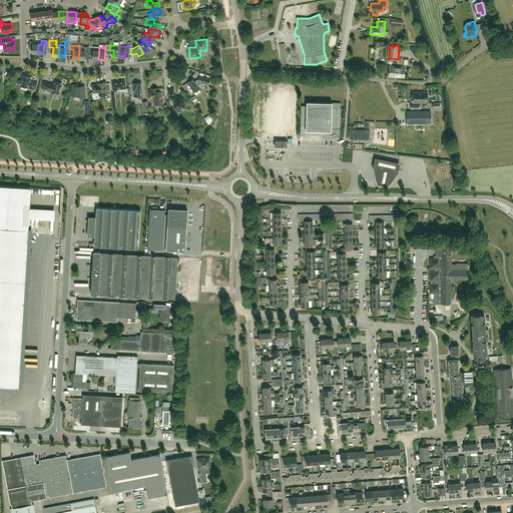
[(89,50),(89,47),(82,46),(82,50),(79,50),(78,59),(84,60),(85,50),(89,50)]
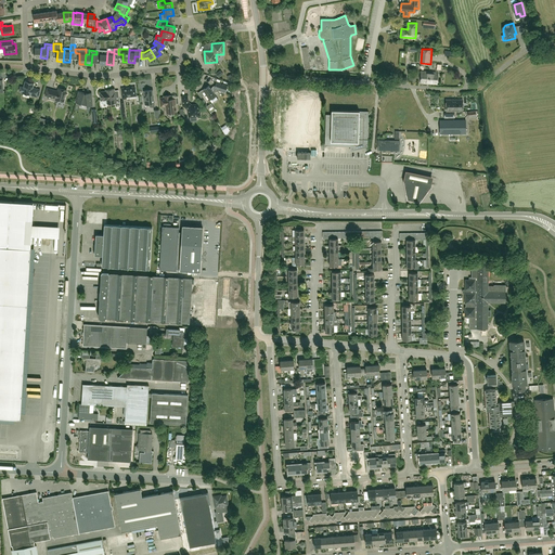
[(100,64),(106,64),(107,51),(103,50),(97,50),(97,51),(97,54),(101,54),(100,64)]
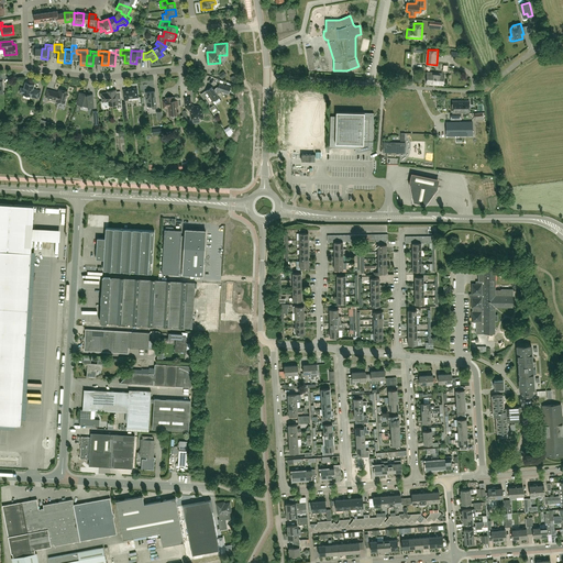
[(434,74),(435,74),(437,73),(427,72),(427,84),(434,85),(434,74)]
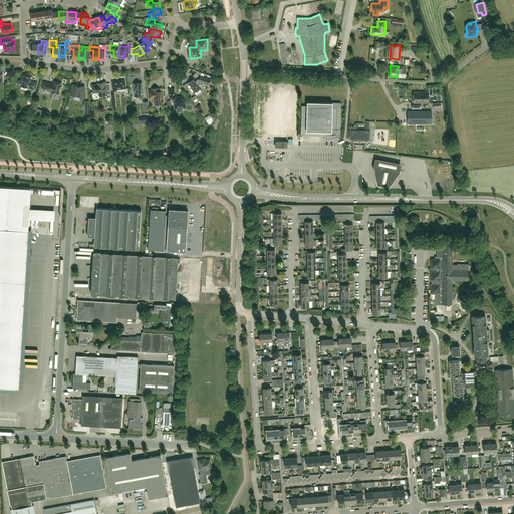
[(406,67),(399,66),(398,67),(397,67),(397,77),(405,78),(406,67)]
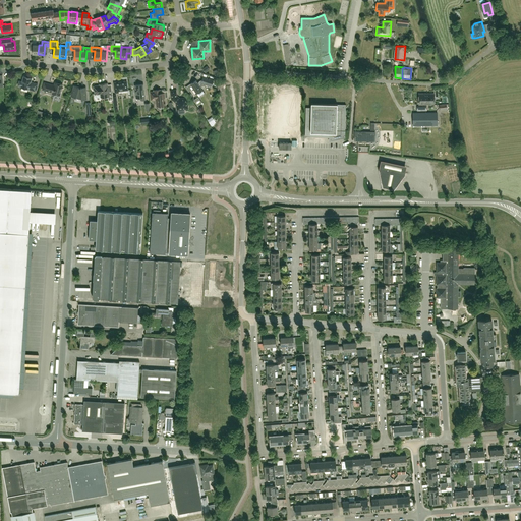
[(32,78),(23,76),(22,81),(19,80),(18,85),(21,87),(20,88),(29,90),(29,89),(36,91),(38,84),(31,82),(32,78)]
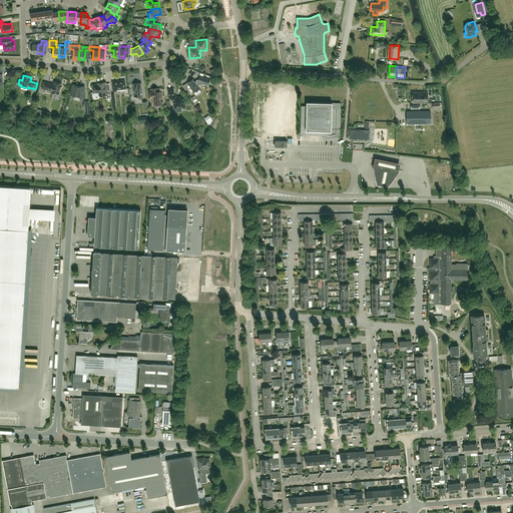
[(193,79),(187,82),(193,92),(199,89),(198,86),(202,84),(207,86),(208,84),(210,79),(199,75),(199,78),(194,81),(193,79)]
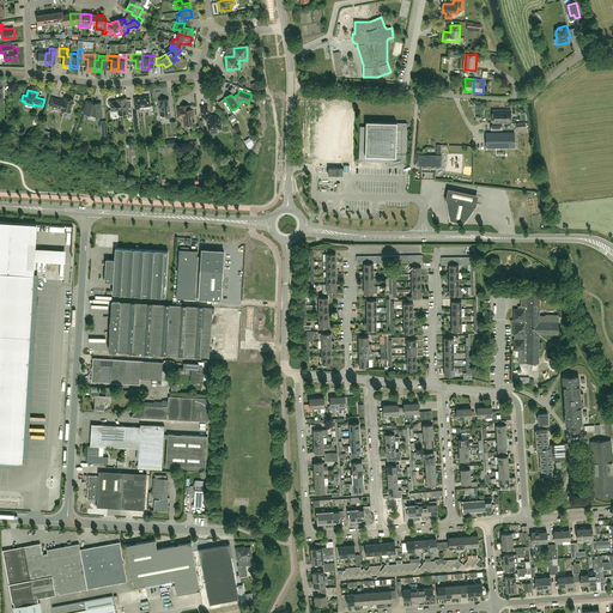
[(150,105),(150,96),(134,98),(135,108),(137,108),(137,109),(139,109),(139,107),(150,105)]
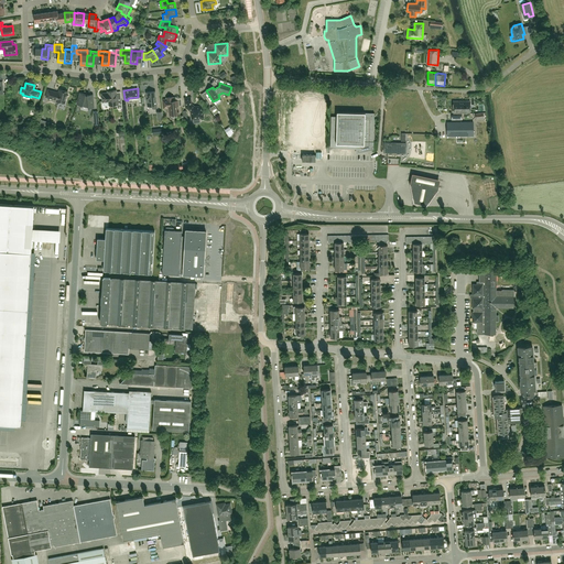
[(65,104),(68,91),(60,89),(58,93),(47,89),(46,97),(56,100),(56,101),(65,104)]
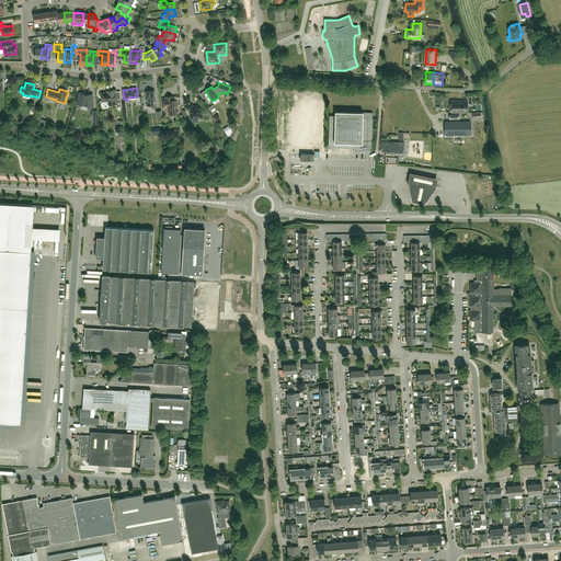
[(103,105),(109,104),(117,104),(115,90),(107,91),(107,92),(101,93),(103,105)]
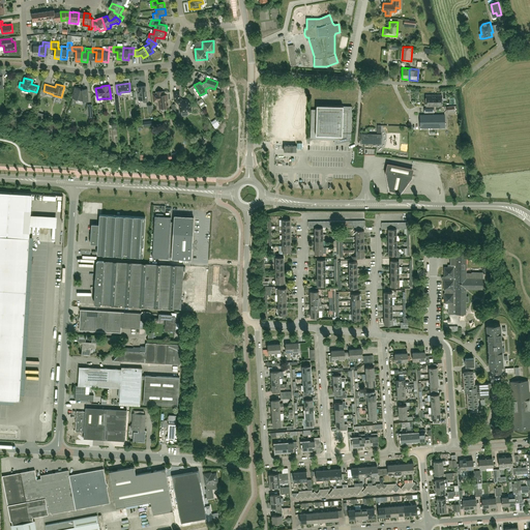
[(146,86),(138,87),(138,91),(137,91),(138,95),(139,99),(143,99),(143,101),(148,101),(147,93),(146,93),(146,86)]
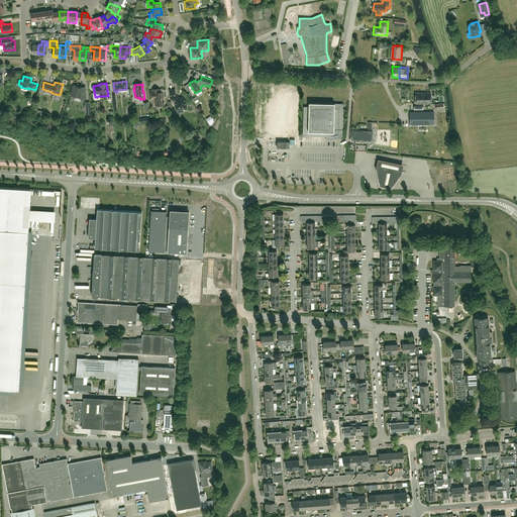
[(73,85),(71,95),(76,97),(76,96),(81,98),(81,99),(86,98),(85,87),(80,87),(78,87),(78,86),(73,85)]
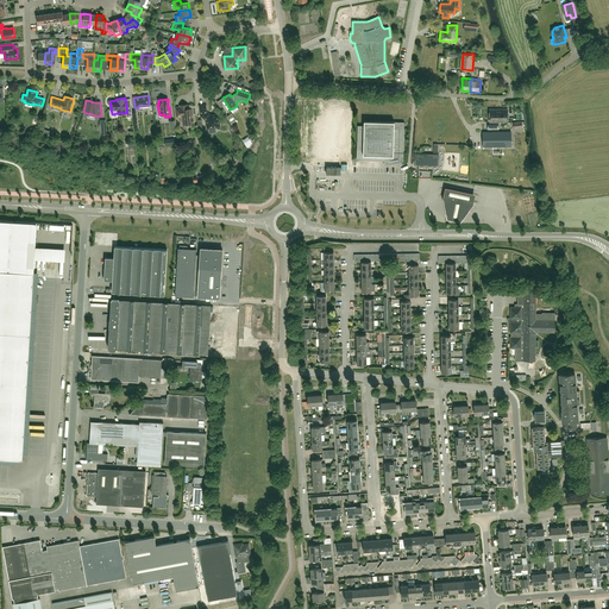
[(180,105),(180,107),(175,107),(176,117),(182,117),(183,124),(184,124),(186,126),(187,126),(190,126),(192,125),(192,124),(194,123),(193,114),(196,114),(195,106),(187,107),(187,105),(180,105)]
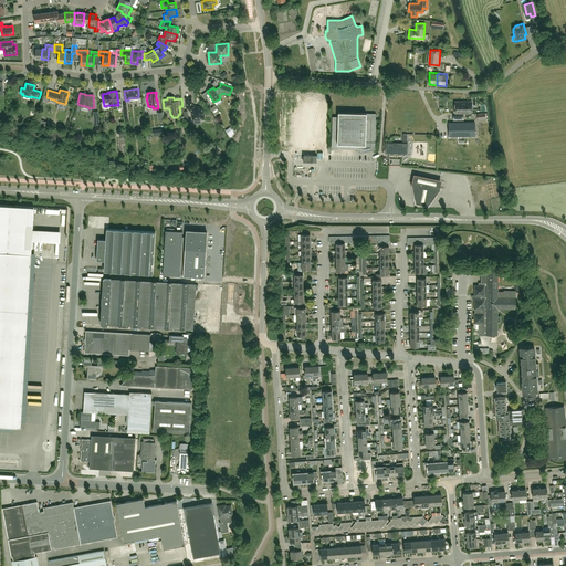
[(186,98),(187,107),(192,112),(194,118),(201,117),(201,118),(202,118),(205,116),(205,115),(203,114),(202,107),(196,107),(192,104),(191,98),(186,98)]
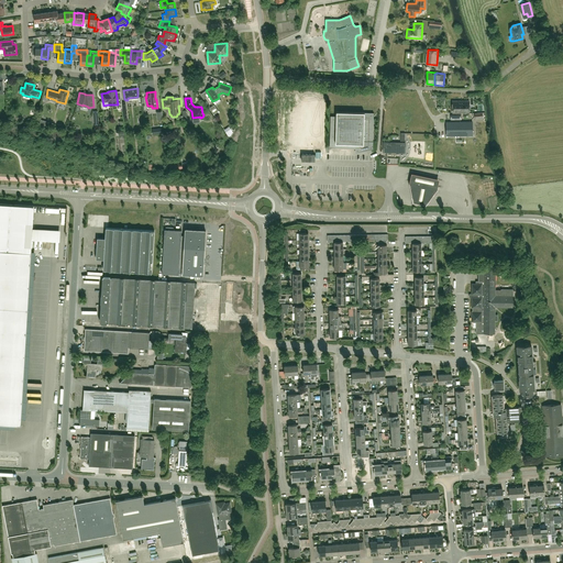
[(337,112),(337,117),(330,116),(330,139),(330,147),(344,148),(362,148),(362,151),(362,152),(371,150),(373,148),(373,142),(374,117),(374,113),(337,112)]
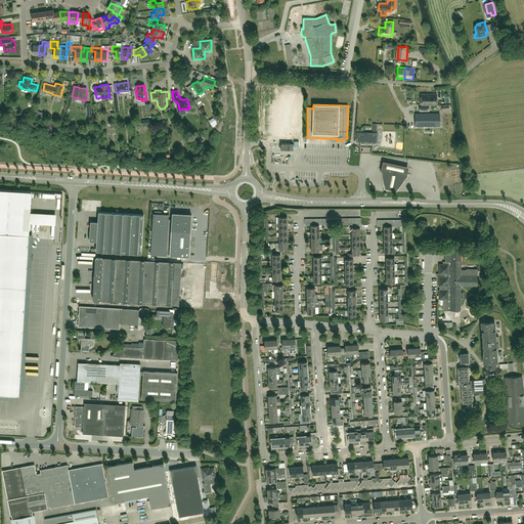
[(416,122),(416,127),(436,126),(435,113),(422,114),(422,122),(416,122)]
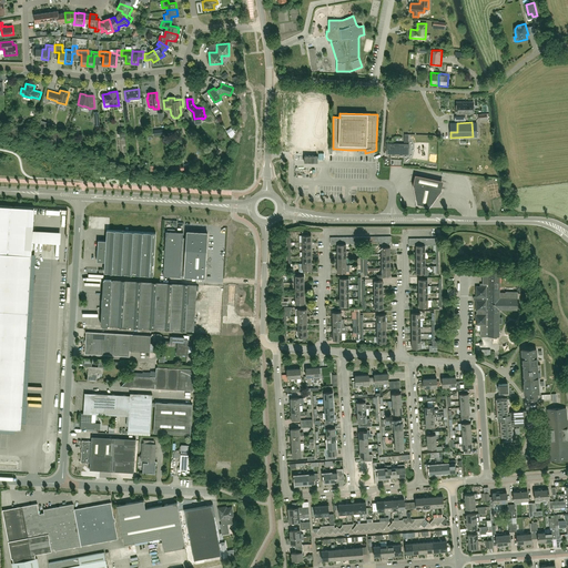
[(416,185),(418,185),(425,188),(425,186),(426,186),(426,188),(434,189),(438,190),(438,188),(440,188),(440,184),(442,181),(416,175),(416,180),(415,182),(417,183),(416,185)]
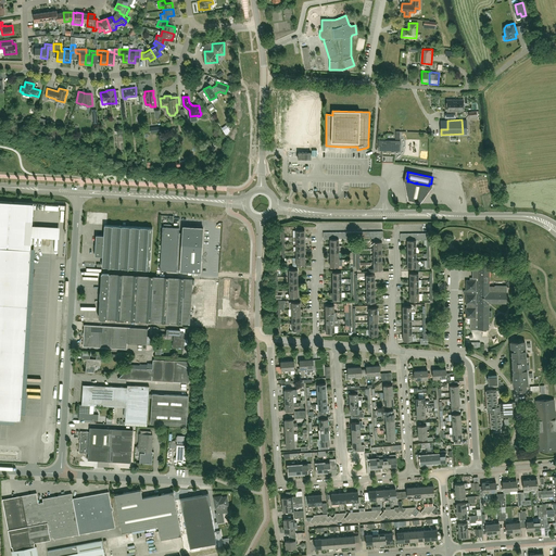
[(409,181),(407,181),(404,181),(407,201),(419,204),(431,187),(431,186),(429,186),(425,185),(417,184),(417,182),(416,182),(416,184),(409,181)]
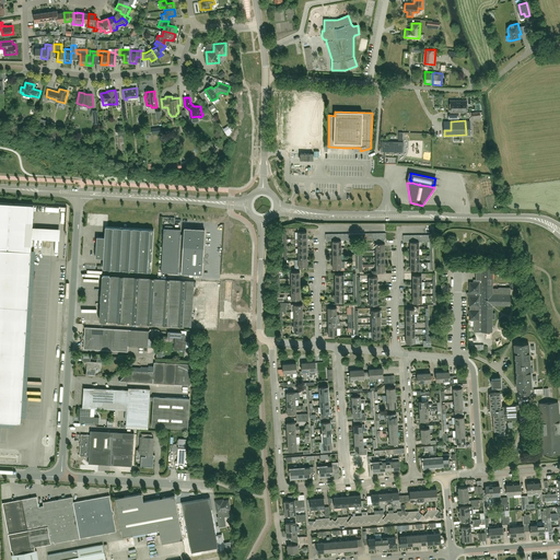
[(0,421),(21,423),(34,205),(0,201),(0,421)]
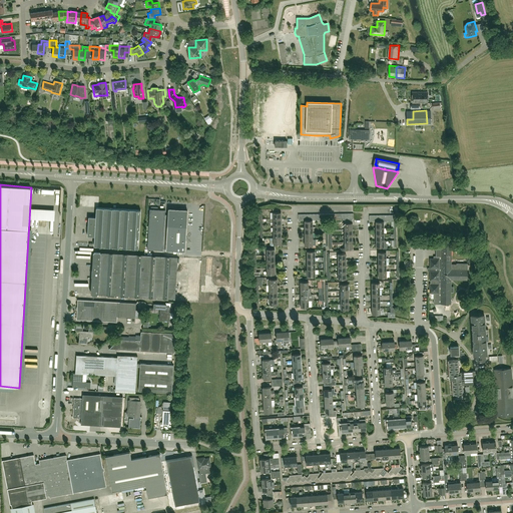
[(162,249),(166,249),(166,250),(185,251),(187,210),(168,209),(168,215),(165,214),(165,209),(158,208),(158,207),(151,206),(151,208),(150,208),(147,248),(162,249)]
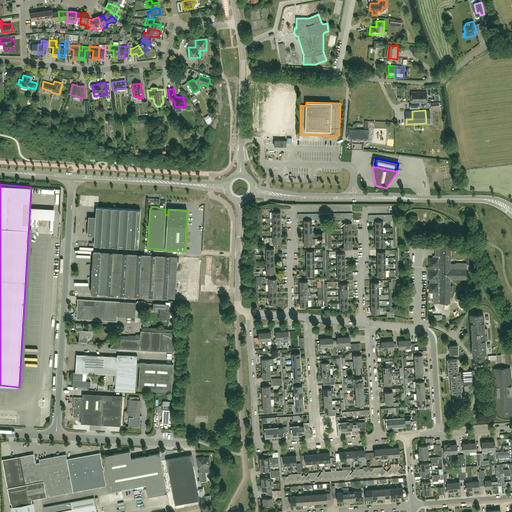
[(87,235),(94,235),(94,245),(138,248),(140,209),(96,207),(96,216),(88,216),(87,235)]
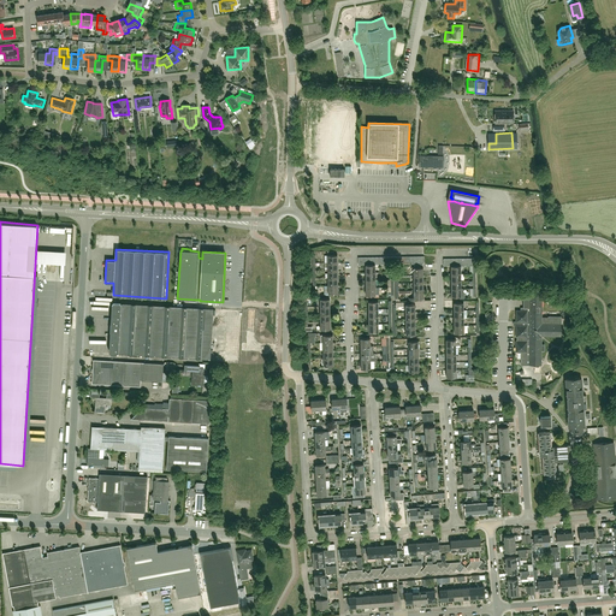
[(463,289),(460,289),(451,289),(451,296),(460,296),(460,298),(465,298),(465,292),(463,292),(463,289)]
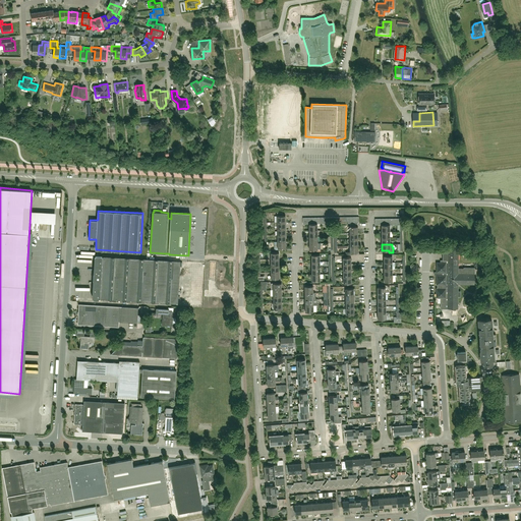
[(358,252),(358,245),(350,245),(350,252),(346,252),(346,254),(355,254),(355,252),(358,252)]
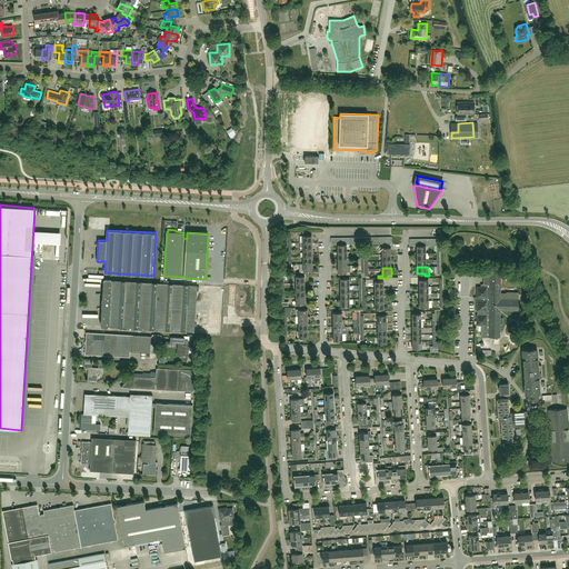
[(481,285),(481,287),(477,287),(477,297),(475,297),(475,299),(475,301),(477,300),(477,311),(478,311),(478,315),(477,315),(476,326),(481,326),(481,337),(500,337),(500,323),(503,323),(503,318),(500,318),(500,310),(518,310),(518,299),(518,292),(507,292),(506,296),(500,296),(500,271),(489,271),(489,275),(483,275),(483,285),(482,285),(481,285)]
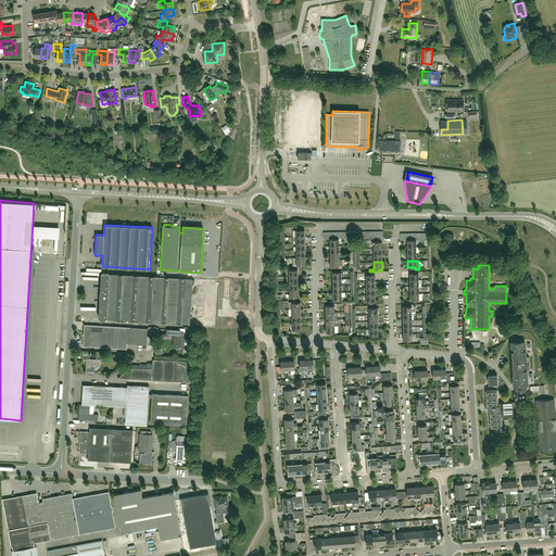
[(109,274),(103,273),(102,275),(99,317),(100,318),(106,319),(106,318),(108,319),(190,325),(192,278),(111,274),(110,275),(109,274)]
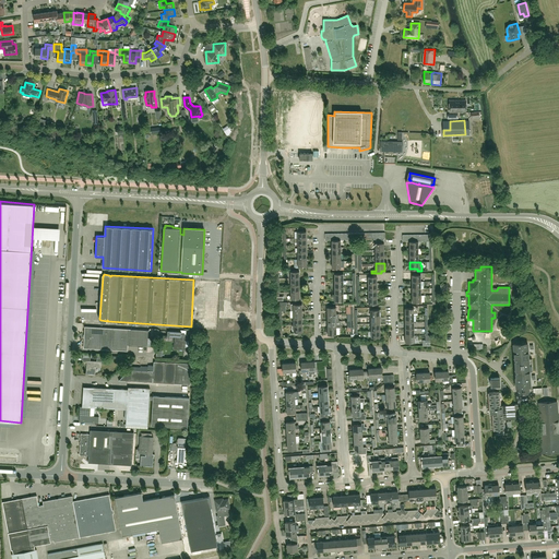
[(85,326),(83,348),(86,348),(86,349),(90,349),(90,348),(128,351),(128,345),(147,346),(149,330),(85,326)]
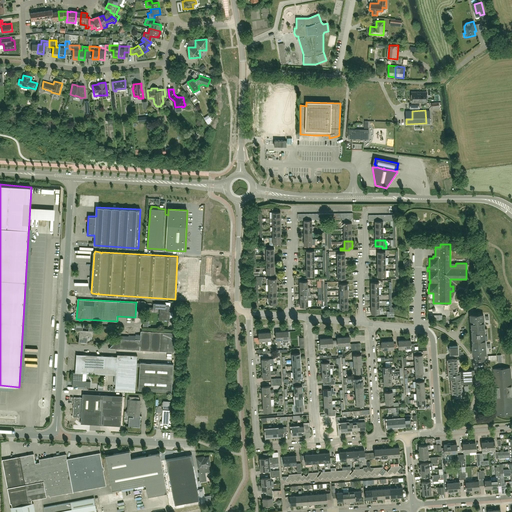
[(165,305),(165,304),(153,303),(153,308),(163,309),(163,312),(159,312),(159,319),(169,320),(169,318),(172,318),(173,317),(173,314),(172,313),(169,313),(169,306),(165,305)]
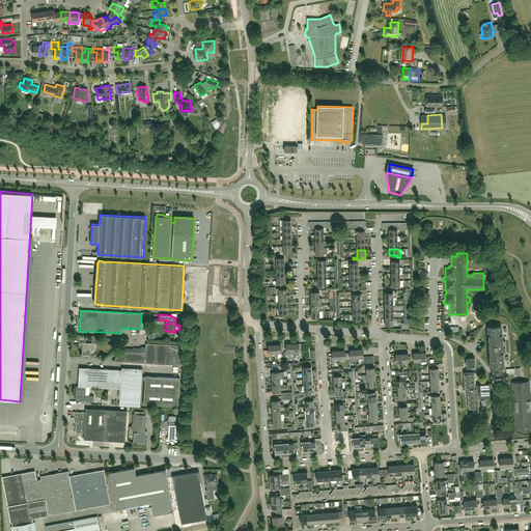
[(502,367),(504,367),(503,353),(506,353),(505,340),(502,340),(501,326),(496,326),(496,325),(493,325),(493,327),(487,327),(491,368),(494,368),(494,369),(494,371),(496,371),(496,373),(499,373),(502,373),(502,367)]
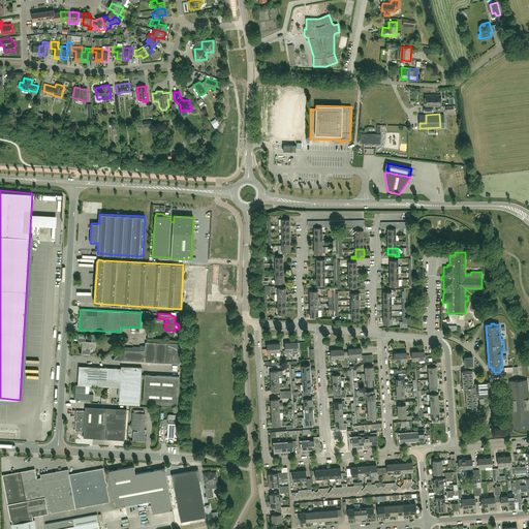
[(95,347),(95,344),(99,344),(99,339),(92,339),(92,342),(85,341),(85,338),(79,338),(79,341),(83,341),(82,354),(90,354),(90,347),(95,347)]
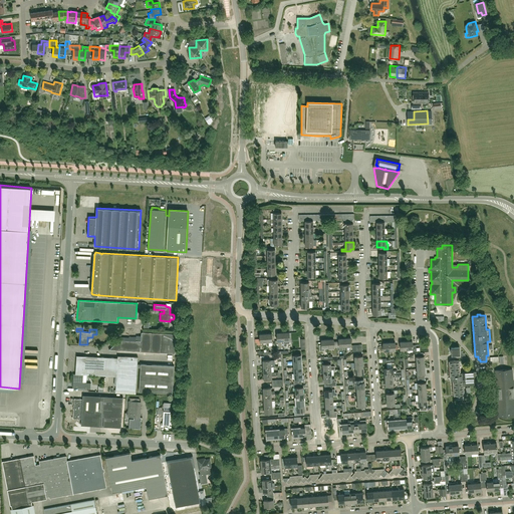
[(119,339),(108,349),(175,353),(176,334),(142,332),(141,341),(119,339)]
